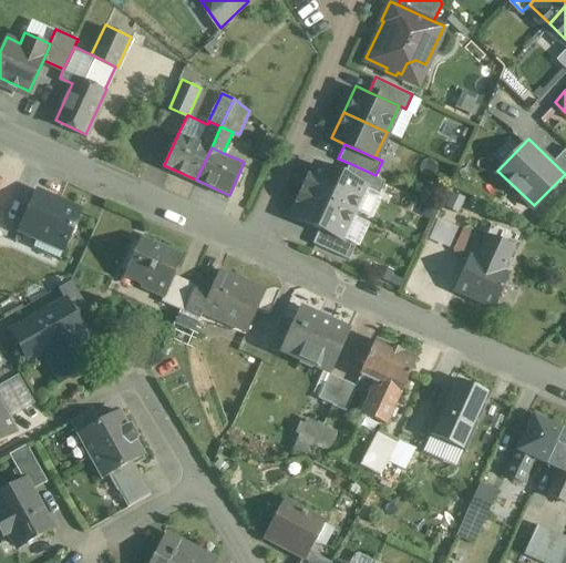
[(316,161),(304,187),(356,212),(368,185),(343,174),(316,161)]
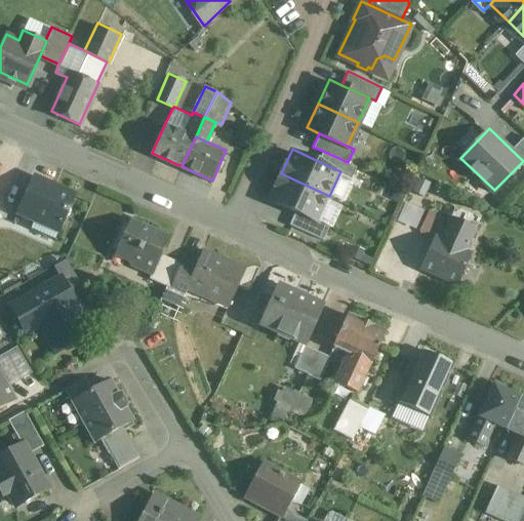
[(323,151),(318,161),(340,171),(352,176),(357,166),(348,162),(323,151)]
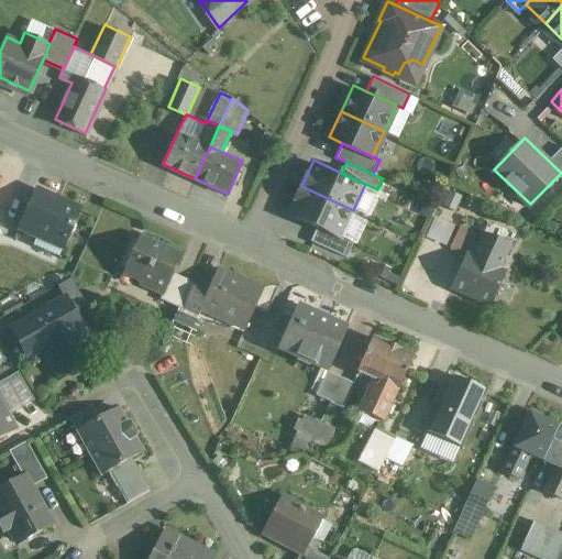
[(318,226),(341,237),(353,210),(301,186),(289,212),(318,226)]
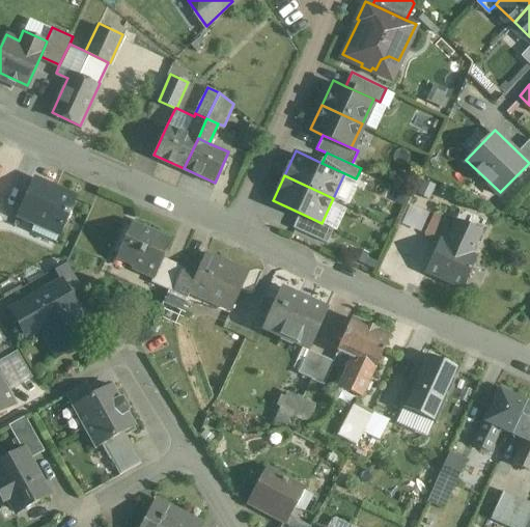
[(76,196),(34,177),(19,211),(60,229),(76,196)]
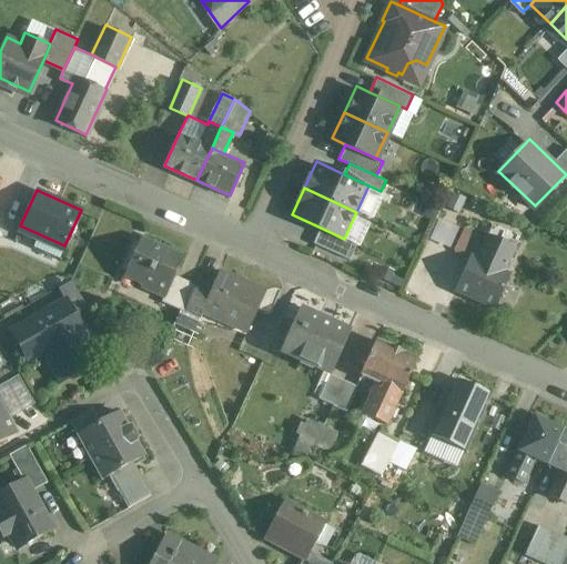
[(475,230),(464,225),(454,248),(465,252),(475,230)]
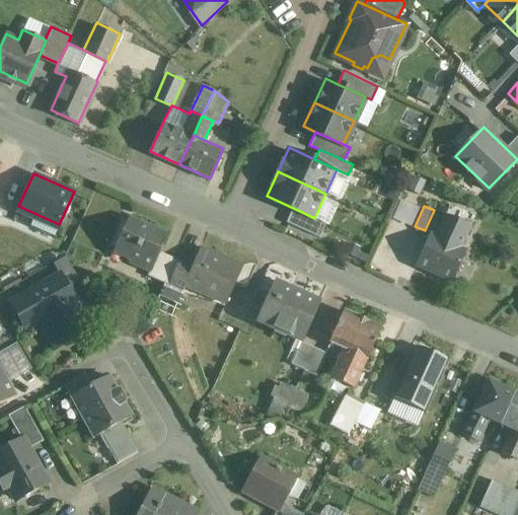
[(314,218),(293,208),(287,220),(320,234),(325,223),(314,218)]
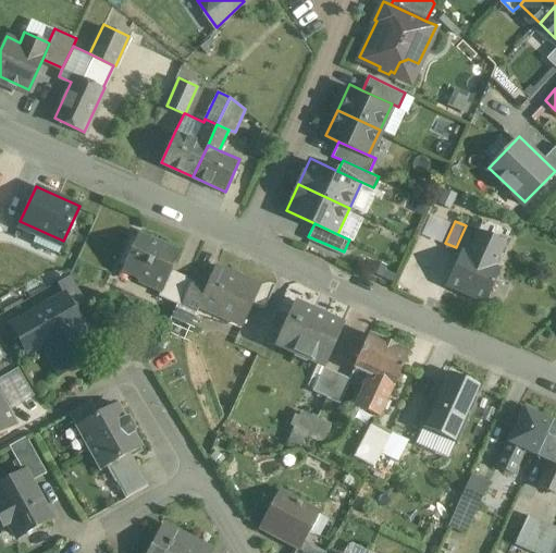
[(505,240),(479,228),(469,250),(495,262),(505,240)]
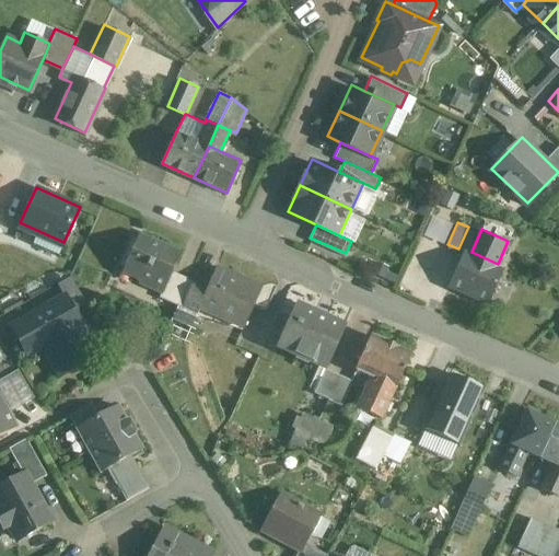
[(181,252),(139,233),(123,269),(141,278),(140,281),(162,291),(163,291),(173,270),(181,252)]
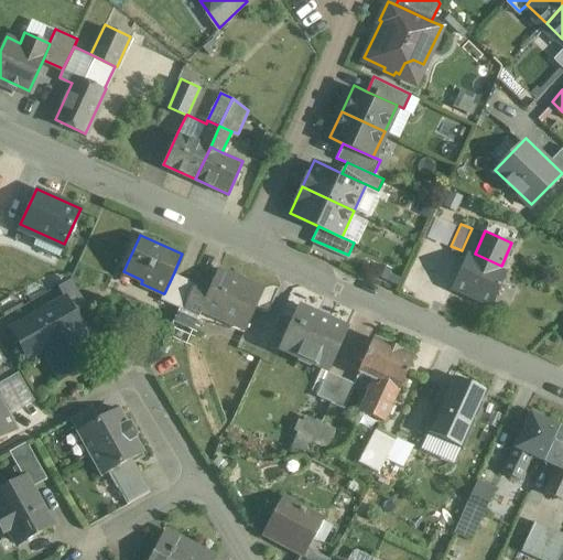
[(475,254),(469,252),(455,284),(493,302),(508,269),(501,266),(475,254)]
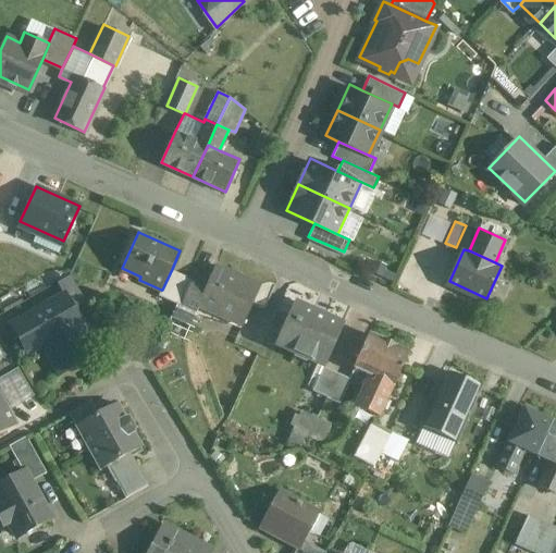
[(260,284),(215,265),(207,283),(198,304),(199,304),(243,323),(251,304),(260,284)]
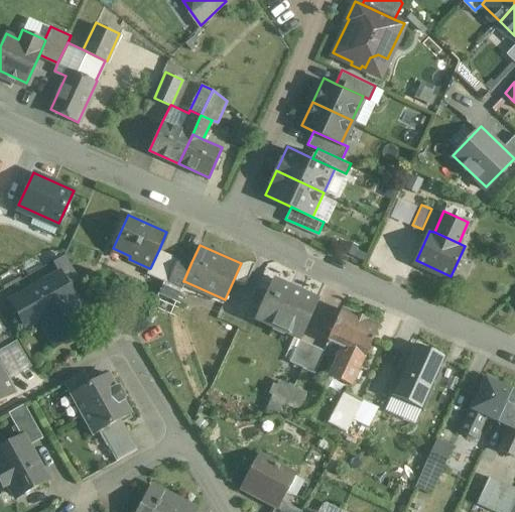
[(174,256),(159,249),(150,268),(149,268),(147,272),(164,280),(174,256)]
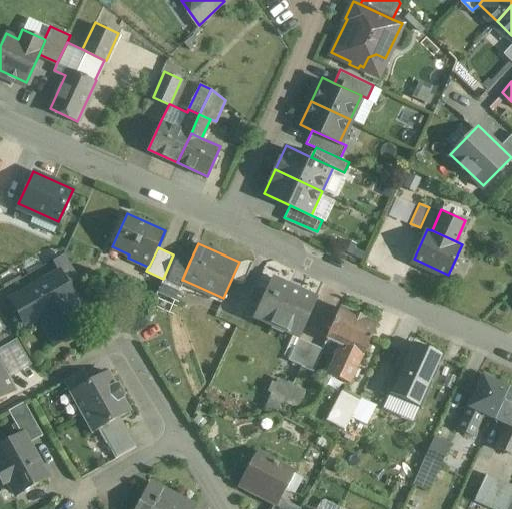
[(79,277),(65,251),(53,259),(59,270),(60,269),(67,283),(79,277)]
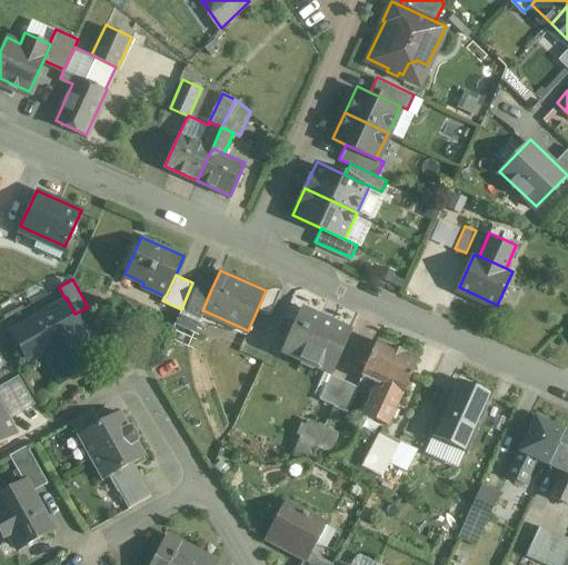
[(266,290),(257,310),(267,315),(280,285),(270,280),(266,290)]
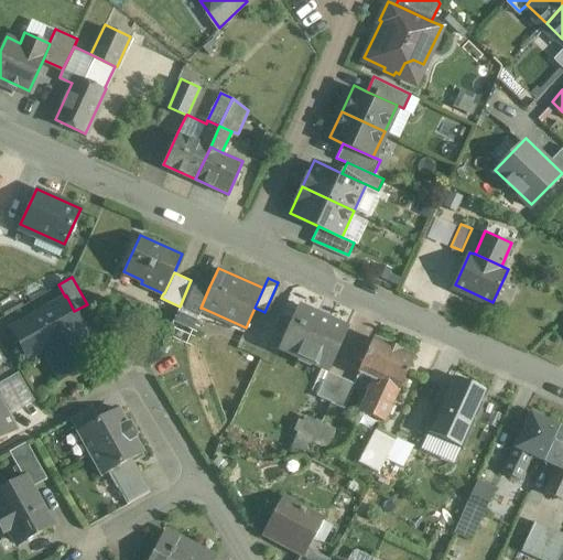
[(196,281),(184,307),(199,313),(202,308),(201,308),(209,287),(196,281)]
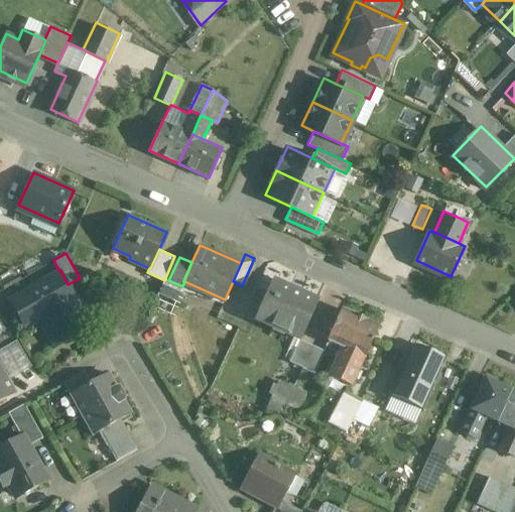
[(266,264),(256,287),(268,292),(274,278),(275,278),(279,270),(266,264)]
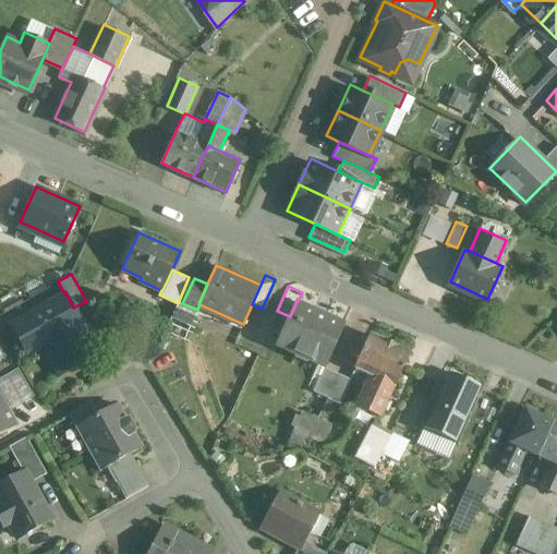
[(64,293),(12,323),(28,352),(49,341),(65,370),(98,350),(73,308),(65,292),(64,293)]
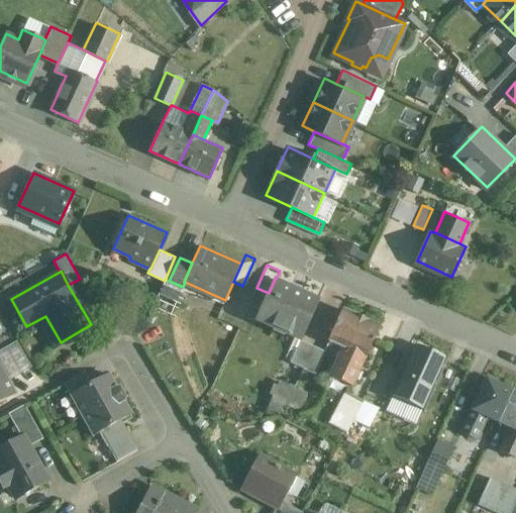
[(276,279),(275,279),(269,293),(256,317),(274,325),(277,318),(304,330),(318,299),(276,279)]
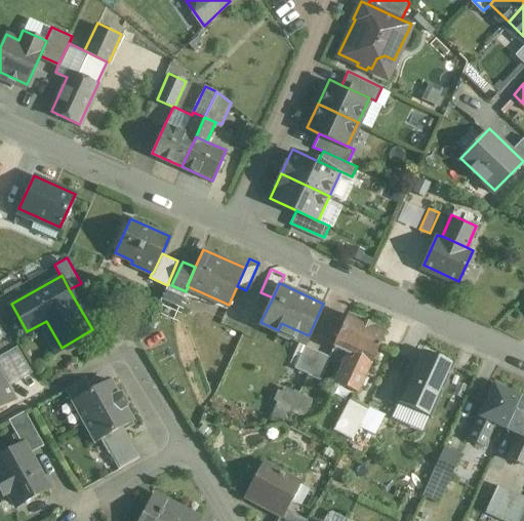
[(348,312),(333,344),(334,345),(330,354),(331,355),(329,359),(343,365),(347,355),(353,358),(355,354),(369,322),(349,313),(349,312),(348,312)]
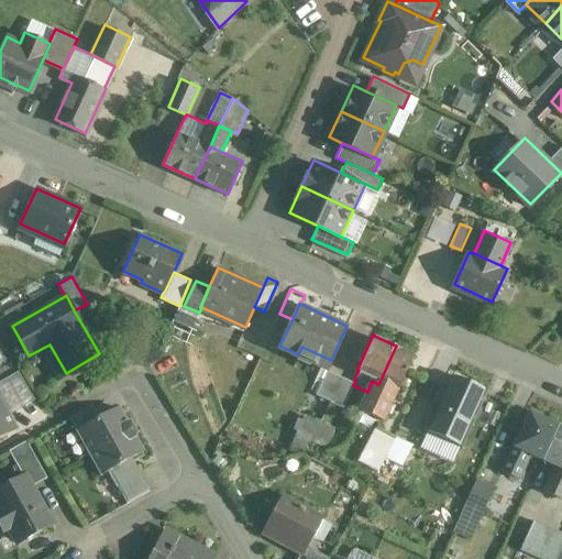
[(396,346),(381,380),(378,384),(372,381),(367,392),(367,393),(360,408),(384,419),(398,387),(414,353),(396,346)]
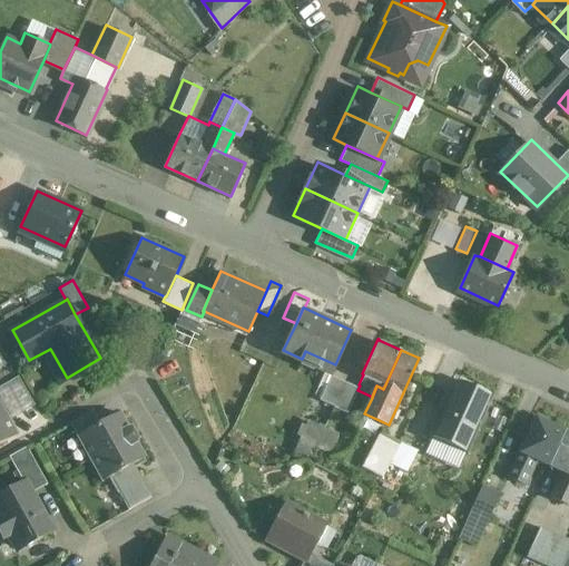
[(0,379),(13,371),(2,351),(0,352),(0,379)]
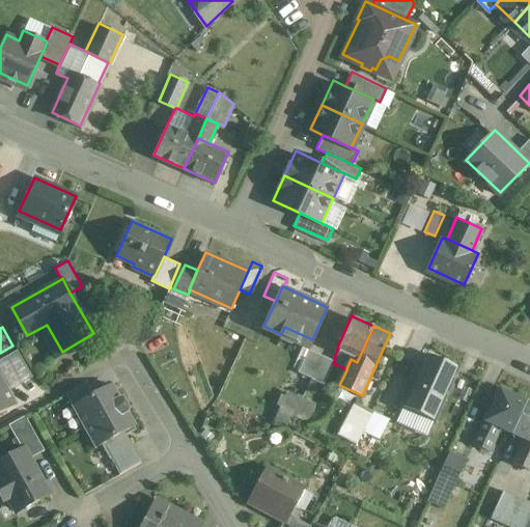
[(309,347),(299,369),(311,376),(322,353),(309,347)]
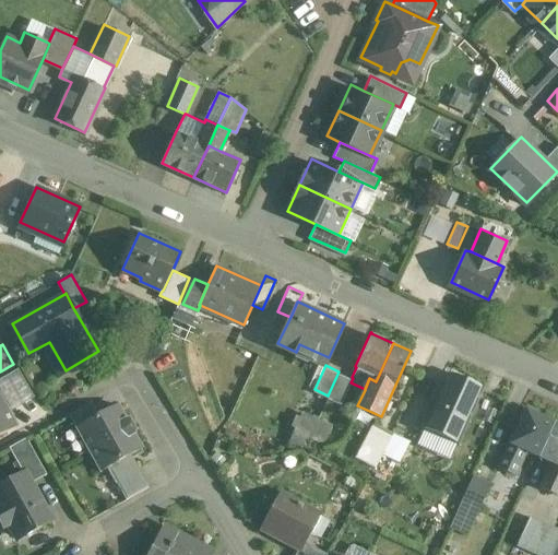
[(27,367),(7,375),(16,403),(37,397),(27,367)]
